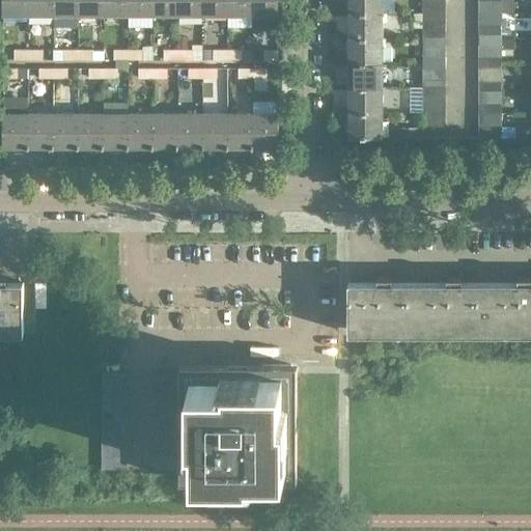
[(2,0),(3,15),(28,15),(28,0),(2,0)]
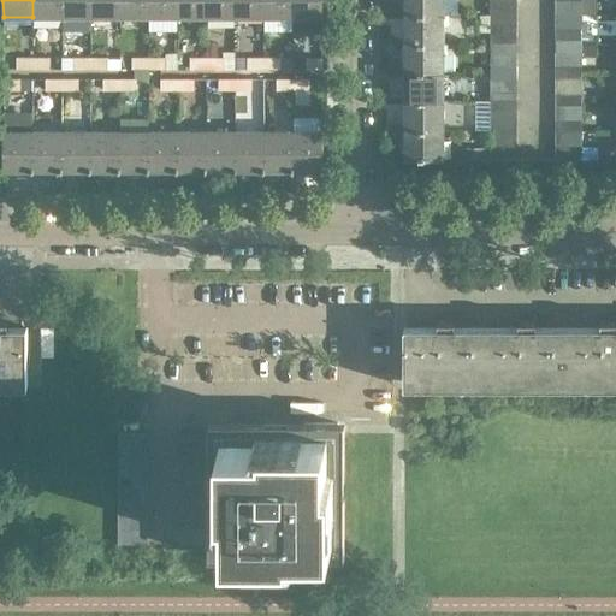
[(61,0),(33,0),(33,17),(61,17),(61,0)]
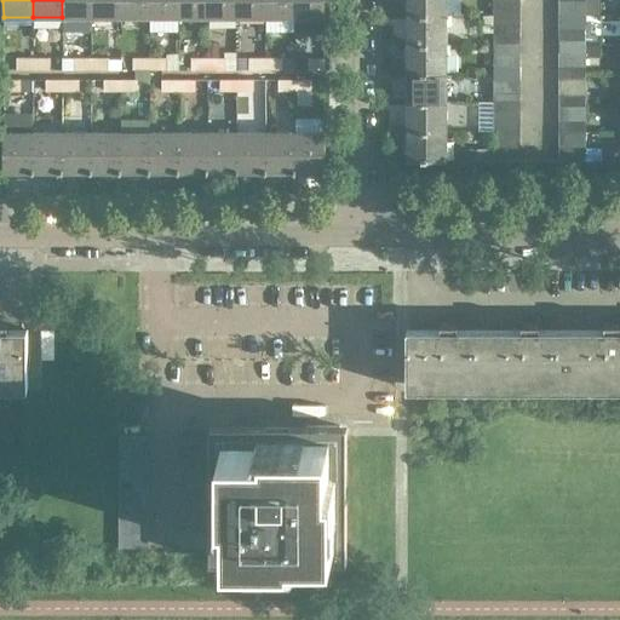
[(91,0),(62,0),(62,17),(91,17),(91,0)]
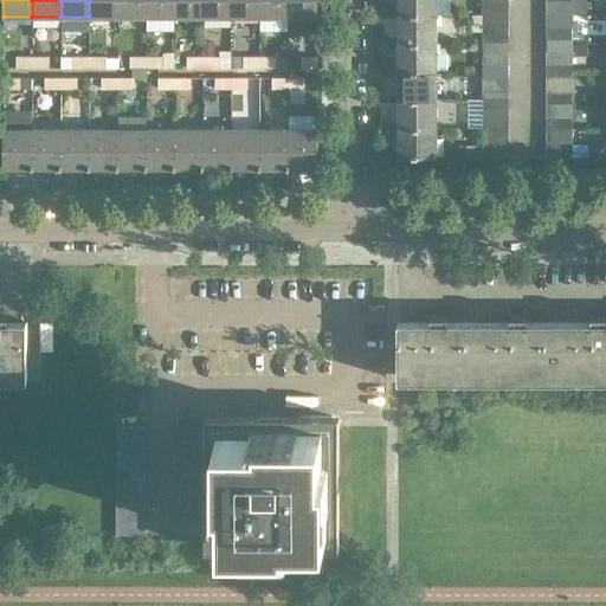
[(116,0),(89,0),(89,17),(117,17),(116,0)]
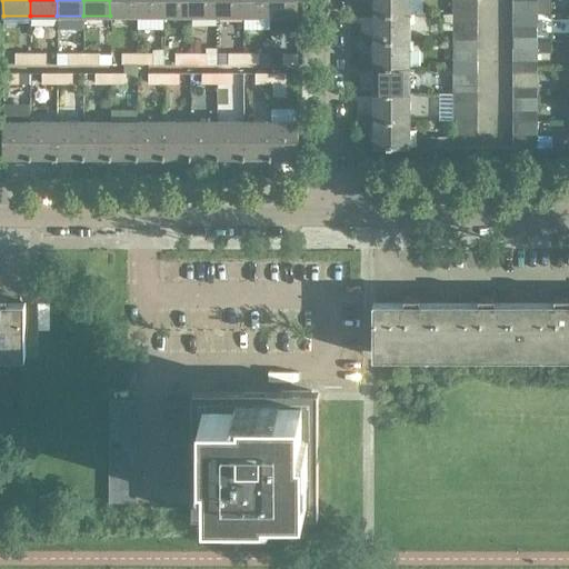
[(137,0),(109,0),(110,16),(137,16),(137,0)]
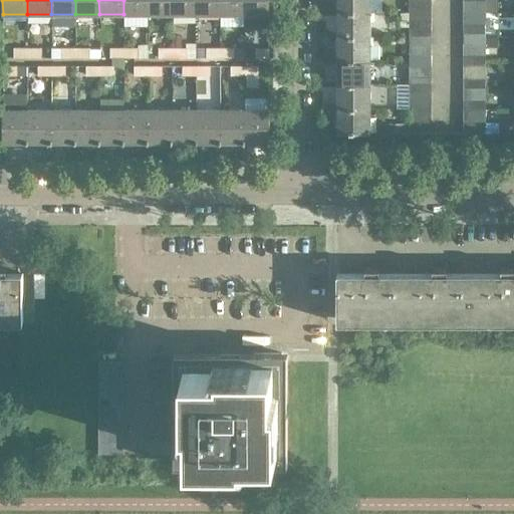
[(147,0),(123,0),(123,14),(148,14),(147,0)]
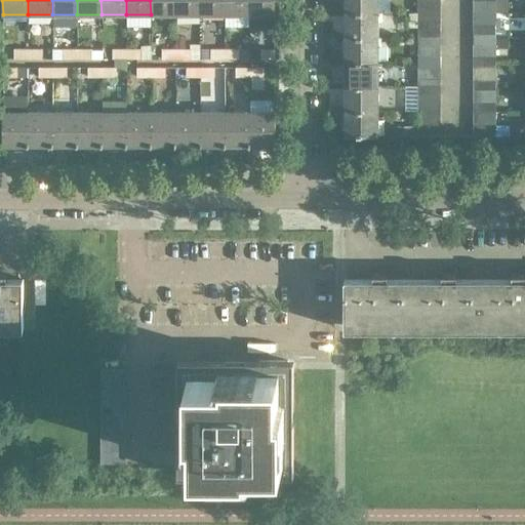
[(174,0),(150,0),(151,14),(175,15),(174,0)]
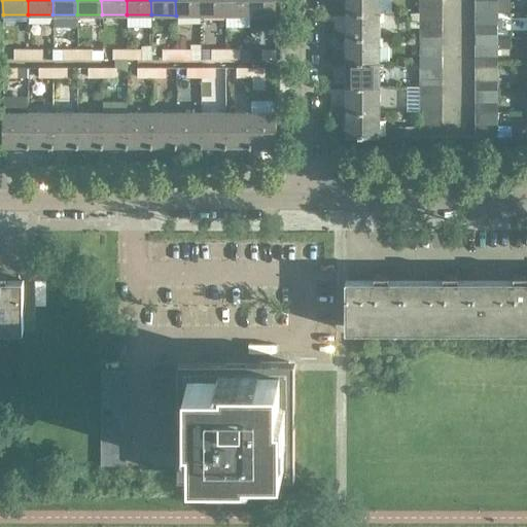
[(200,0),(175,0),(176,15),(200,15),(200,0)]
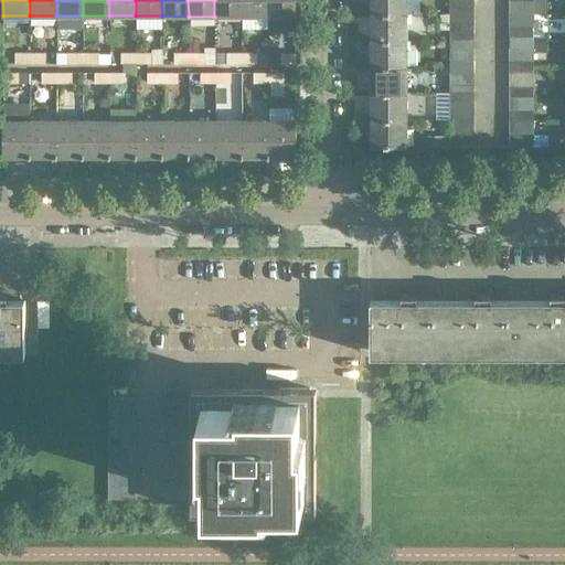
[(241,0),(214,0),(214,17),(242,17),(241,0)]
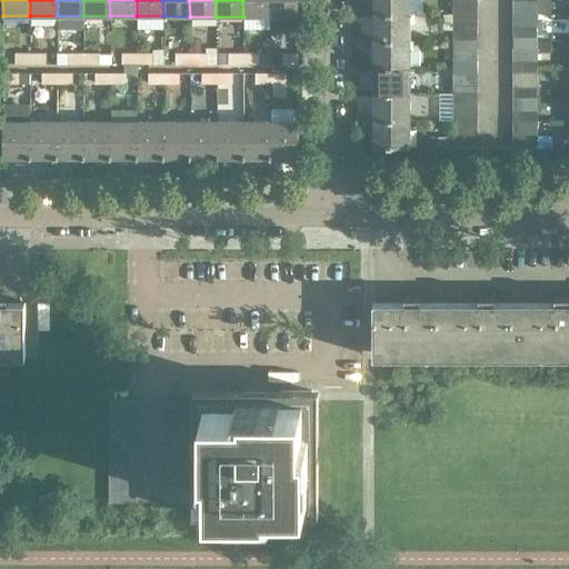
[(270,0),(242,0),(243,17),(271,16),(270,0)]
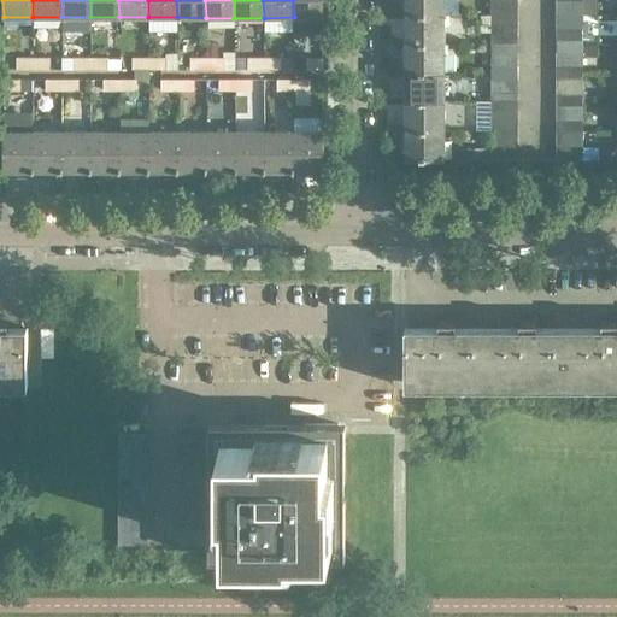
[(322,0),(293,0),(294,17),(323,17),(322,0)]
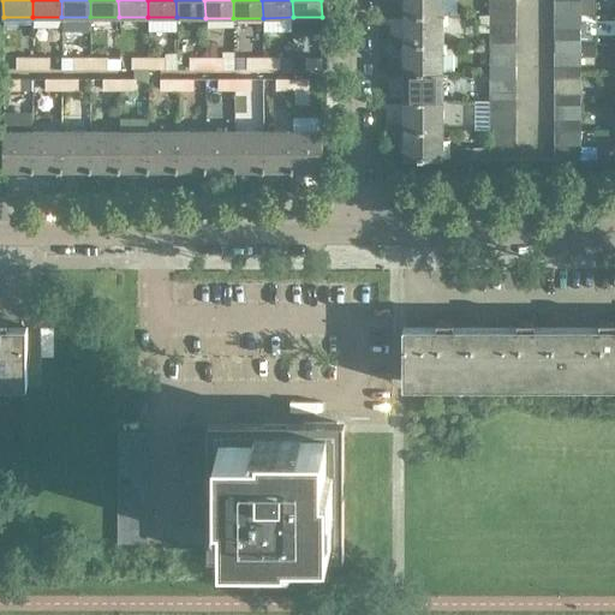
[(404,0),(405,15),(443,15),(442,0),(404,0)]
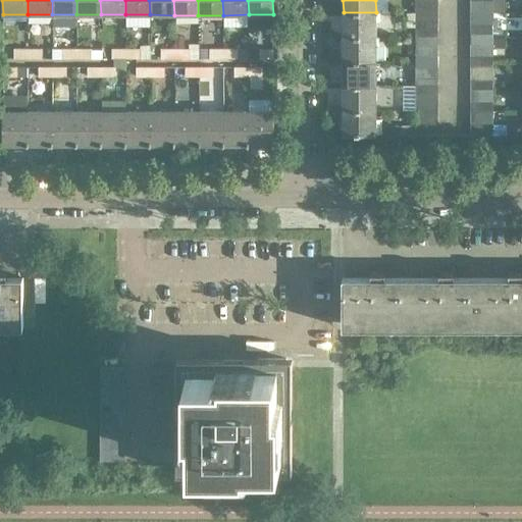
[(470,0),(471,10),(492,10),(492,0),(470,0)]
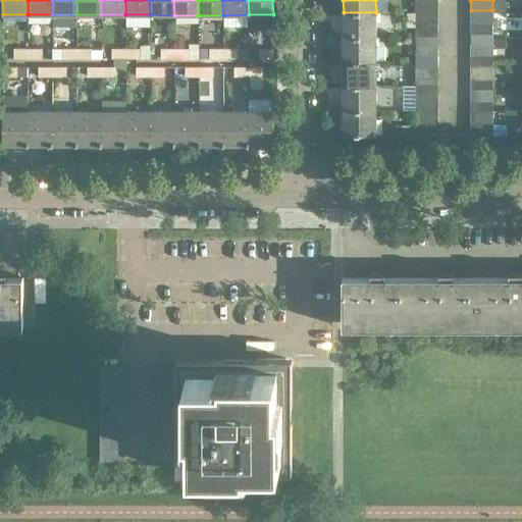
[(438,7),(416,7),(416,17),(438,17),(438,7)]
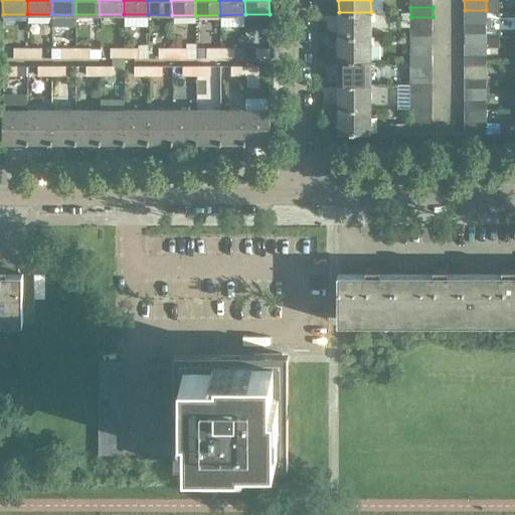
[(465,10),(465,21),(486,21),(486,10),(465,10)]
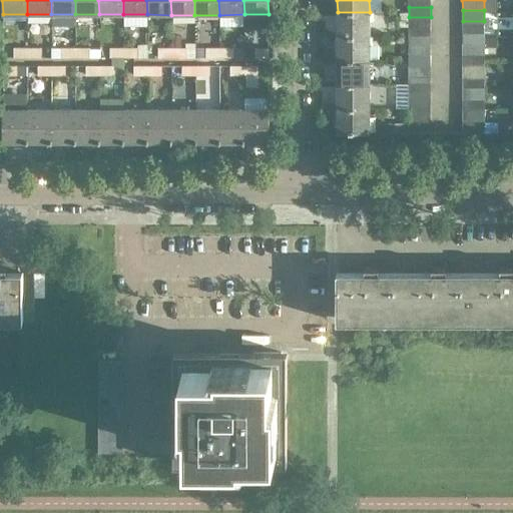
[(370,12),(338,12),(338,36),(370,36),(370,12)]
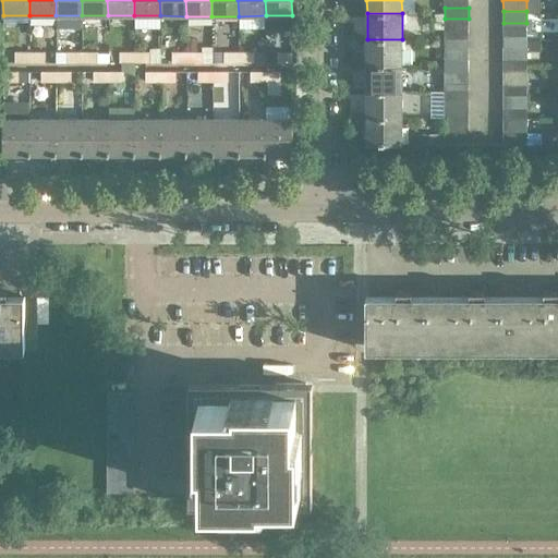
[(469,19),(445,19),(445,31),(448,31),(469,31),(469,19)]
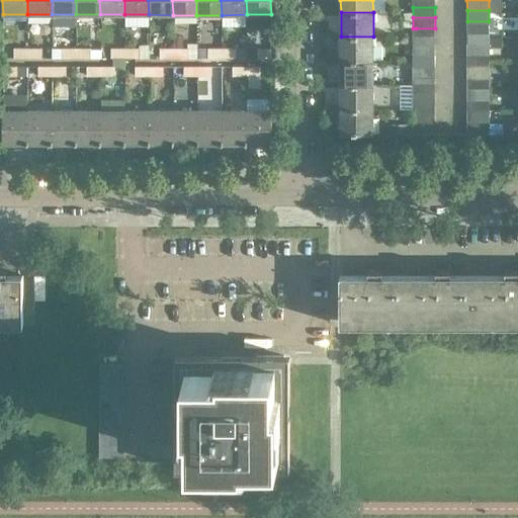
[(467,21),(467,32),(489,32),(489,21),(467,21)]
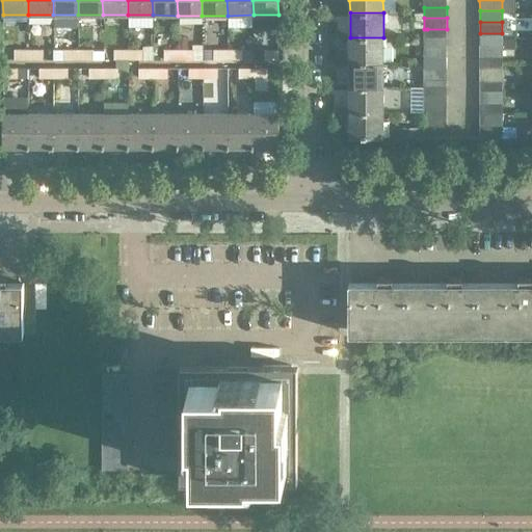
[(480,33),(480,45),(502,45),(502,37),(502,33),(480,33)]
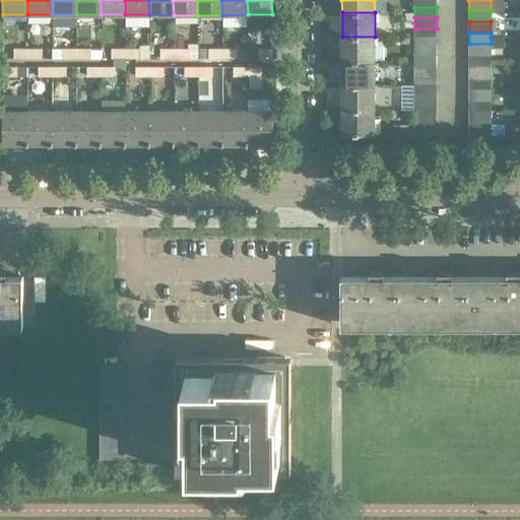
[(174,36),(174,50),(184,50),(184,36),(174,36)]
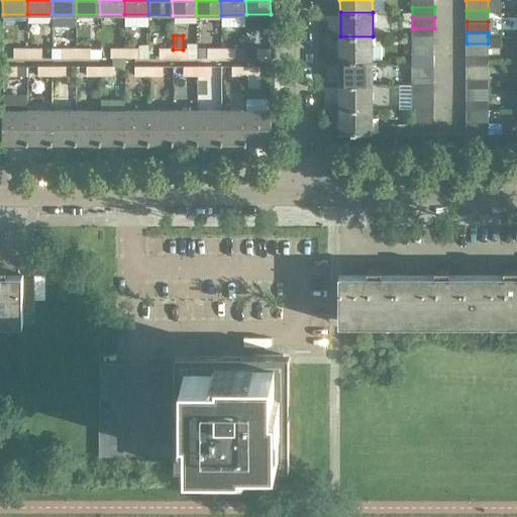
[(373,36),(340,36),(340,61),(373,61),(373,36)]
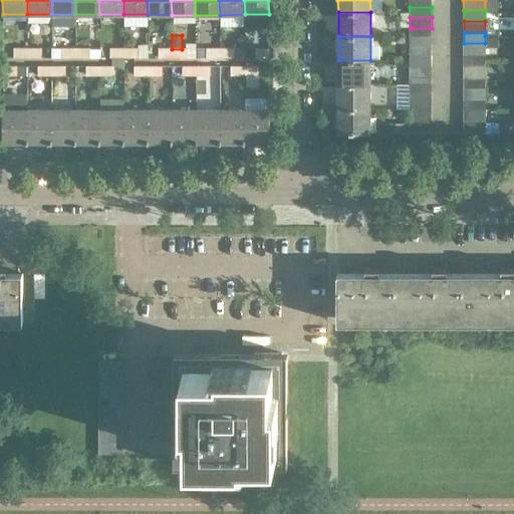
[(432,36),(414,36),(414,44),(432,44),(432,36)]
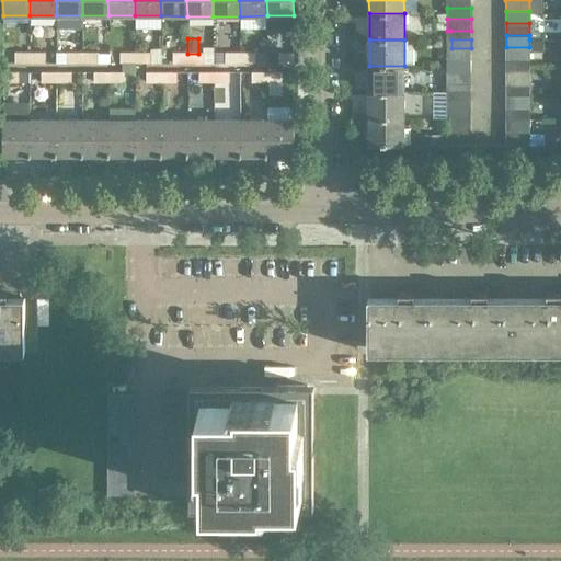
[(544,39),(529,39),(529,47),(529,50),(544,50),(544,39)]
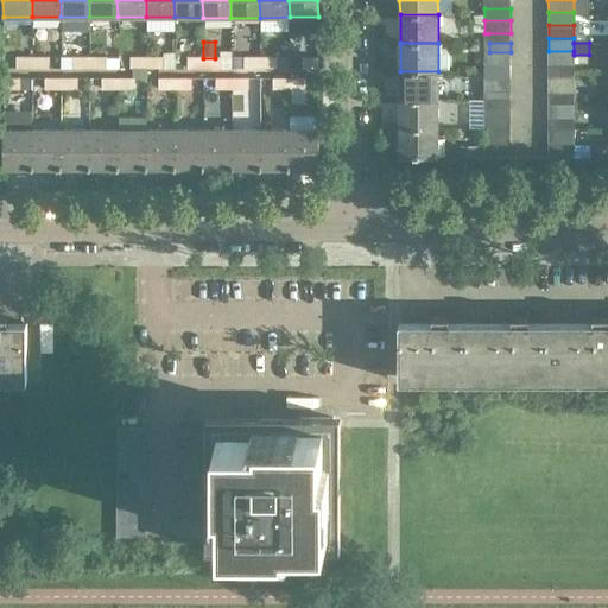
[(549,51),(549,64),(574,64),(574,55),(574,51),(549,51)]
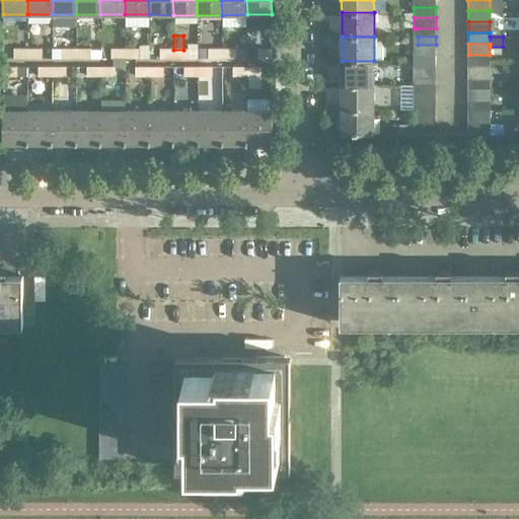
[(436,45),(418,45),(414,45),(414,56),(436,56),(436,45)]
